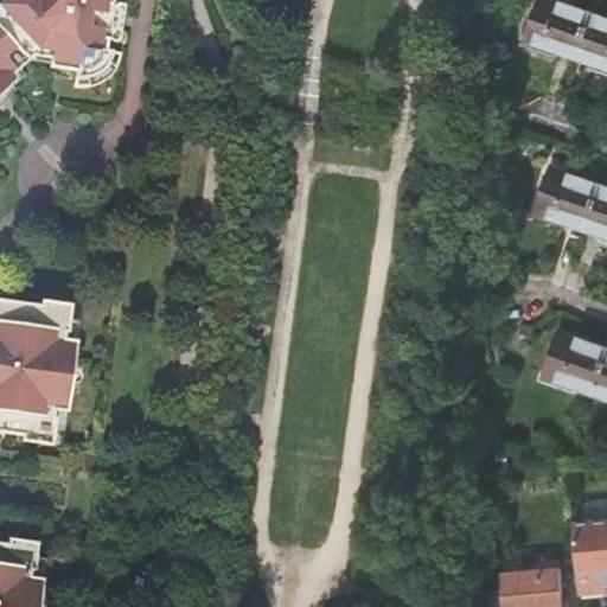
[(76,72),(75,80),(77,80),(81,80),(84,80),(89,78),(93,77),(97,75),(101,72),(103,69),(107,66),(108,62),(110,58),(112,53),(112,52),(106,51),(107,42),(114,43),(117,43),(123,6),(121,6),(120,6),(113,5),(113,0),(4,0),(0,4),(0,107),(1,106),(8,98),(13,90),(12,89),(6,82),(19,70),(29,61),(37,52),(51,55),(50,64),(50,68),(76,72)]
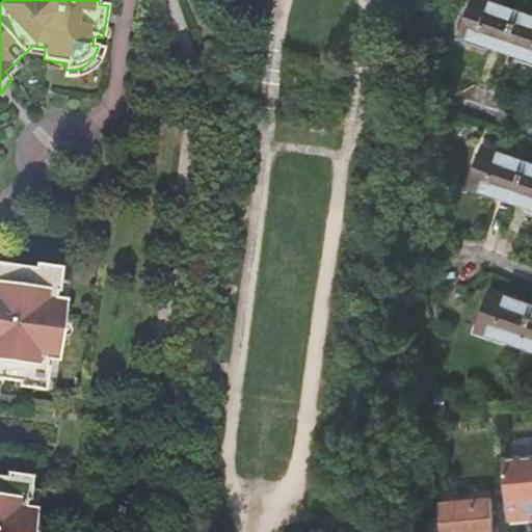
[(474,0),(462,34),(505,50),(519,10),(487,0),(474,0)]
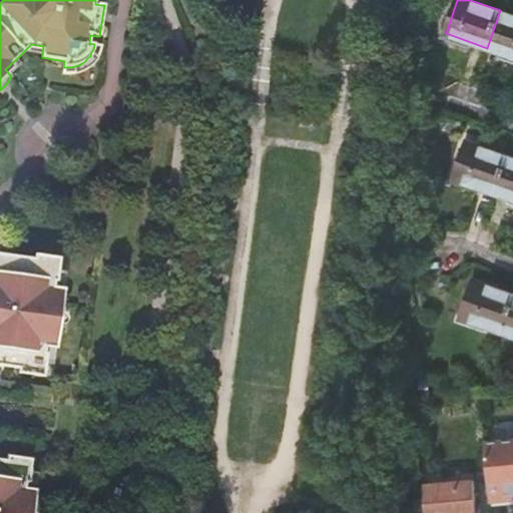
[(512,14),(500,10),(487,48),(512,56),(512,14)]
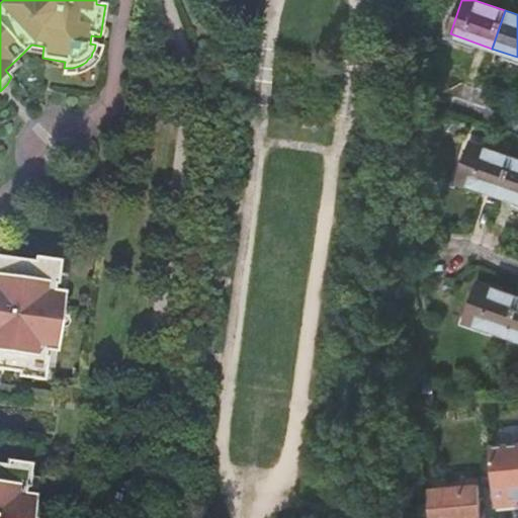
[(24,52),(42,55),(44,47),(31,45),(24,52)]
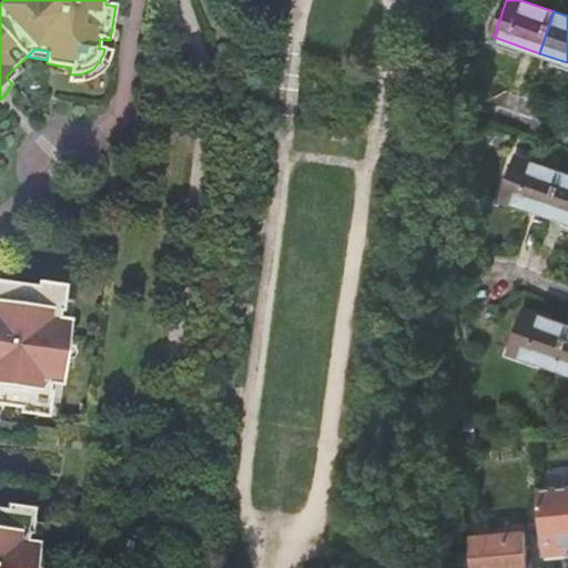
[(72,74),(70,74),(69,82),(75,83),(82,82),(89,81),(94,78),(100,74),(104,70),(109,64),(111,58),(113,52),(113,50),(104,49),(104,50),(103,54),(101,58),(100,62),(97,64),(94,68),(91,70),(87,72),(83,73),(79,74),(75,74),(72,74)]
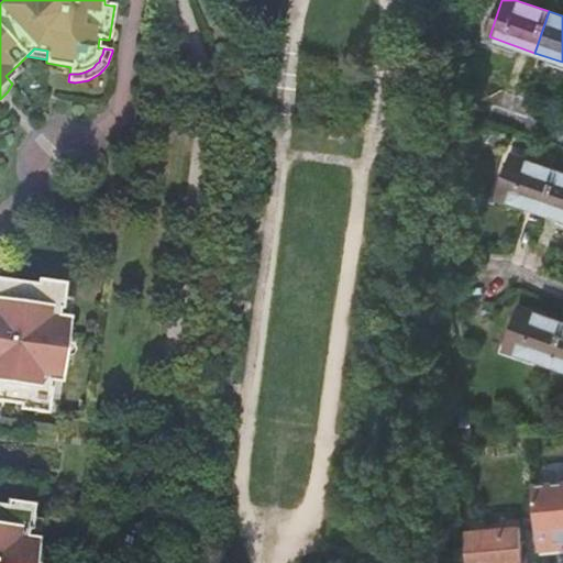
[(23,70),(18,65),(6,76),(11,83),(23,70)]
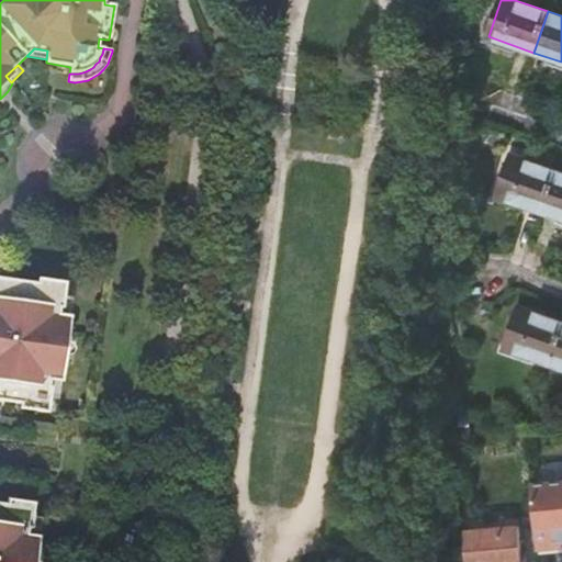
[(497,195),(542,212),(555,170),(510,155),(497,195)]
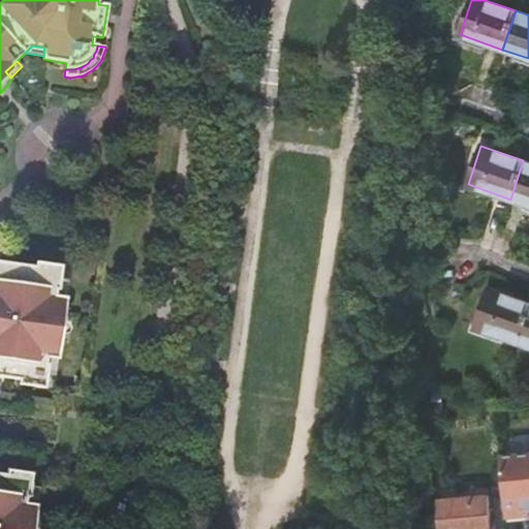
[(528,162),(523,160),(510,199),(528,206),(528,162)]
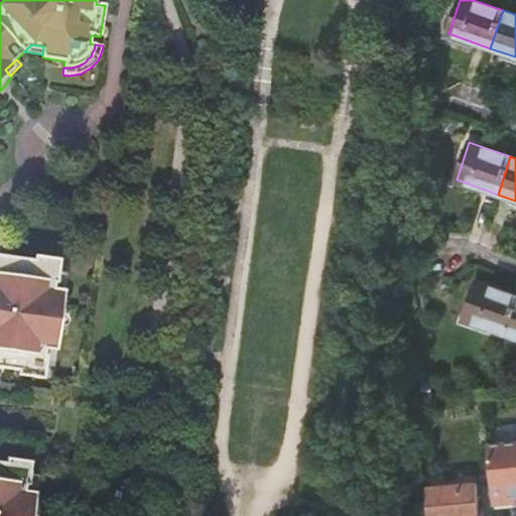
[(59,337),(60,328),(62,315),(63,305),(66,290),(65,290),(54,289),(55,283),(57,283),(59,273),(60,264),(61,260),(35,256),(35,261),(0,255),(0,368),(20,371),(19,376),(44,379),(45,375),(46,366),(48,356),(45,356),(46,350),(56,351),(57,351),(59,337)]
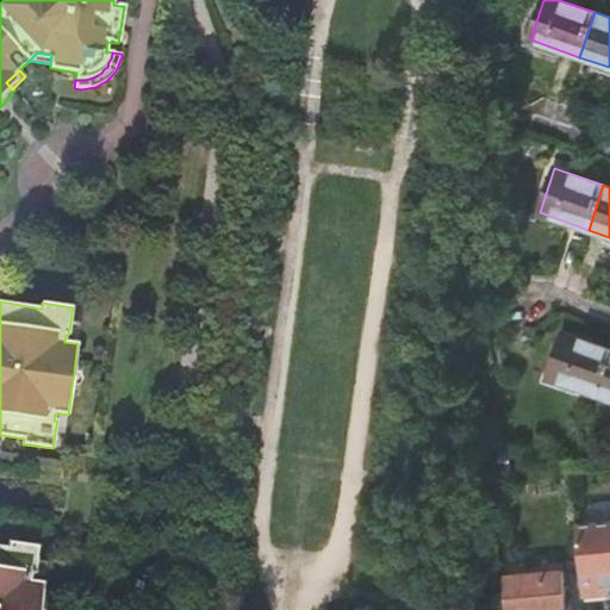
[(64,342),(76,343),(79,324),(70,323),(68,335),(66,335),(64,342)]
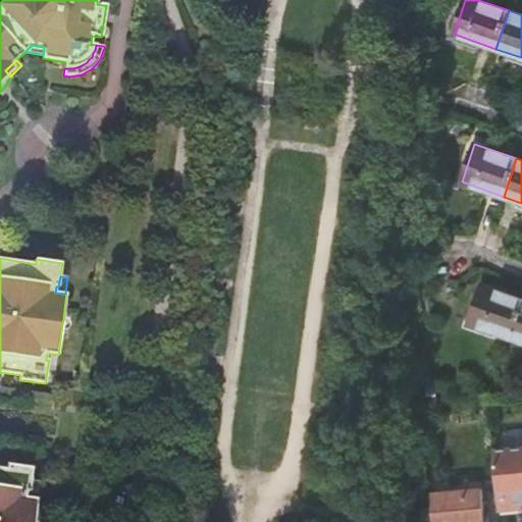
[(469,323),(510,337),(521,303),(521,298),(481,284),(469,323)]
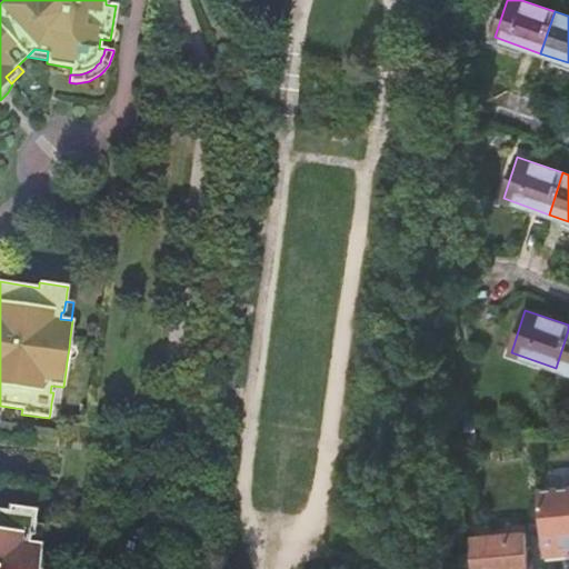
[(568,330),(556,368),(568,372),(568,330)]
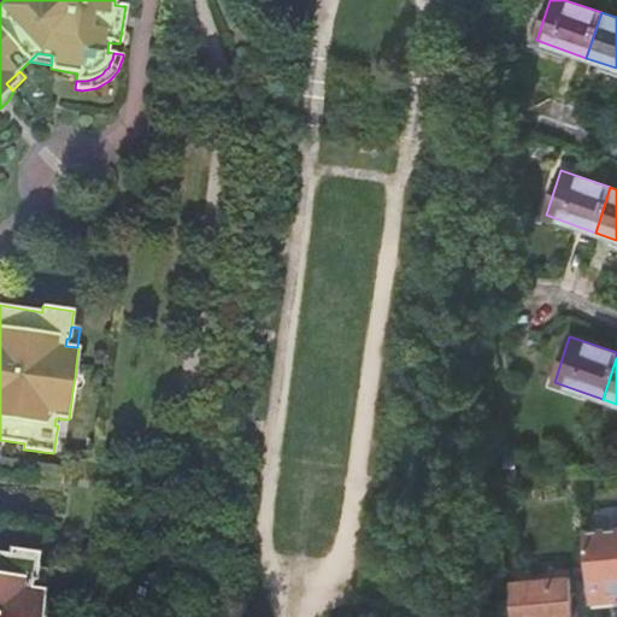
[(65,439),(68,419),(56,418),(54,425),(58,425),(56,438),(65,439)]
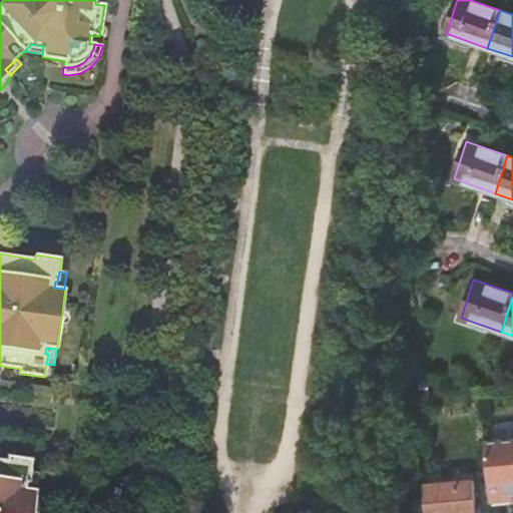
[(512,440),(485,443),(491,502),(512,499),(512,440)]
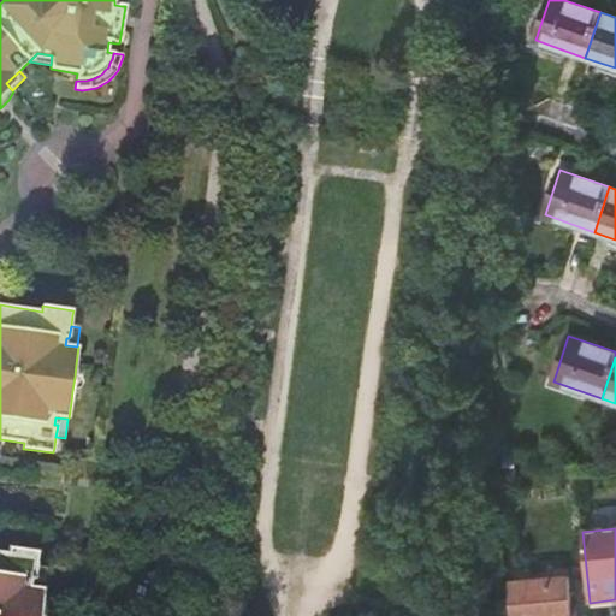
[(0,615),(41,615),(43,605),(46,588),(45,587),(33,586),(34,579),(36,580),(39,567),(40,557),(40,551),(10,548),(9,552),(0,551),(0,615)]
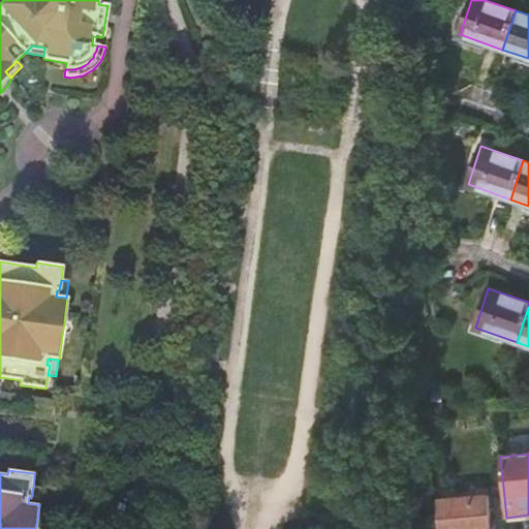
[(40,488),(33,487),(31,498),(29,497),(28,503),(38,504),(40,488)]
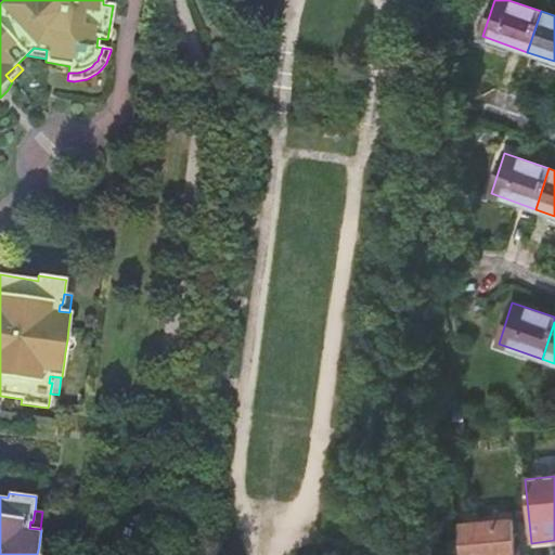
[(513,520),(460,525),(461,554),(515,554),(515,549),(513,520)]
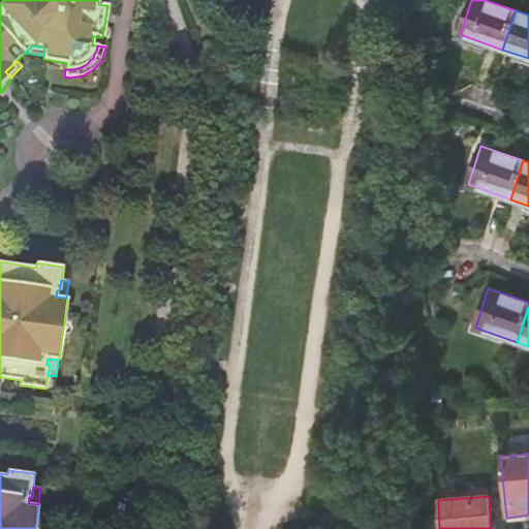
All buildings are outlined.
